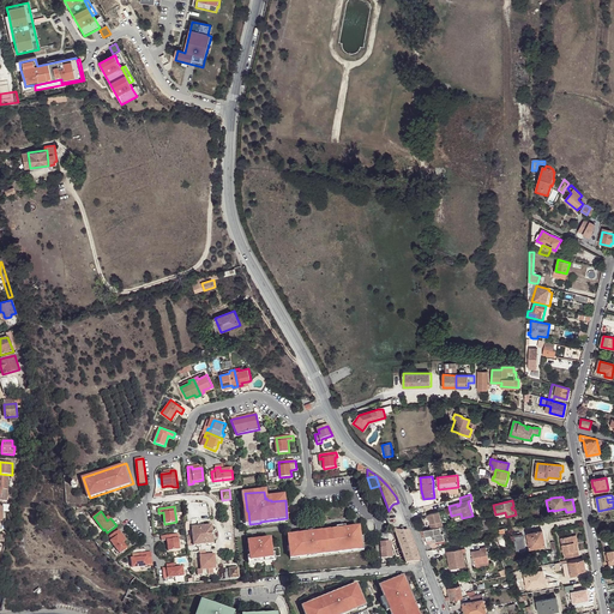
[(438,512),(428,516),(431,528),(441,527),(438,512)]
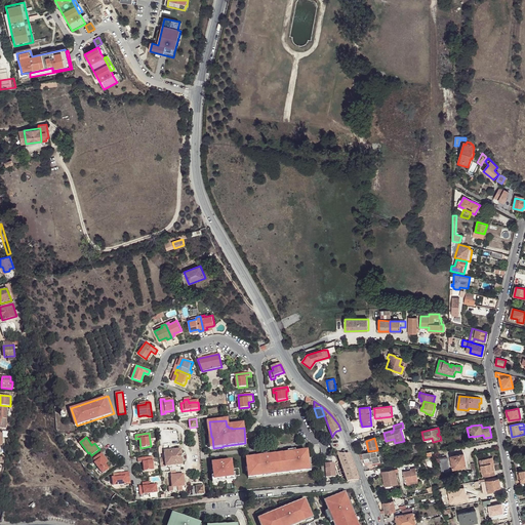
[(182,449),(164,450),(165,460),(160,460),(161,467),(183,465),(182,449)]
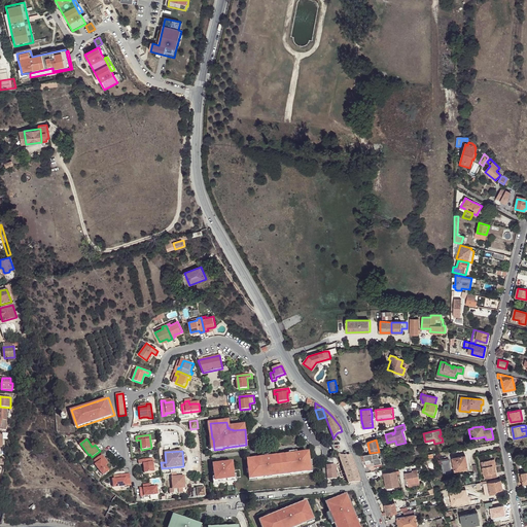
[(291,454),(278,455),(279,471),(292,470),(301,470),(301,469),(312,469),(311,463),(311,453),(303,453),(291,453),(291,454)]
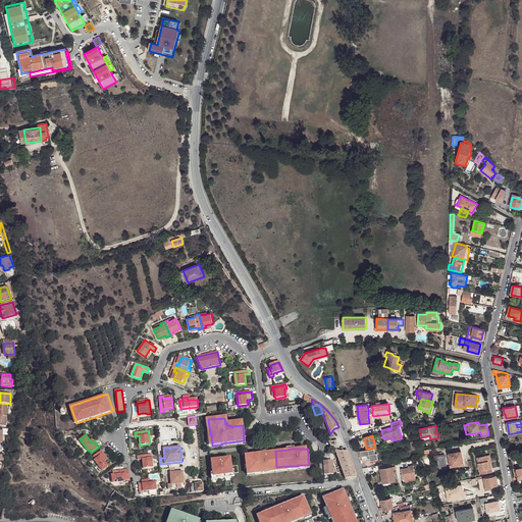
[(348,477),(357,477),(347,450),(345,451),(343,451),(340,451),(337,451),(335,449),(335,451),(336,453),(338,460),(340,461),(342,467),(342,468),(346,478),(348,477)]
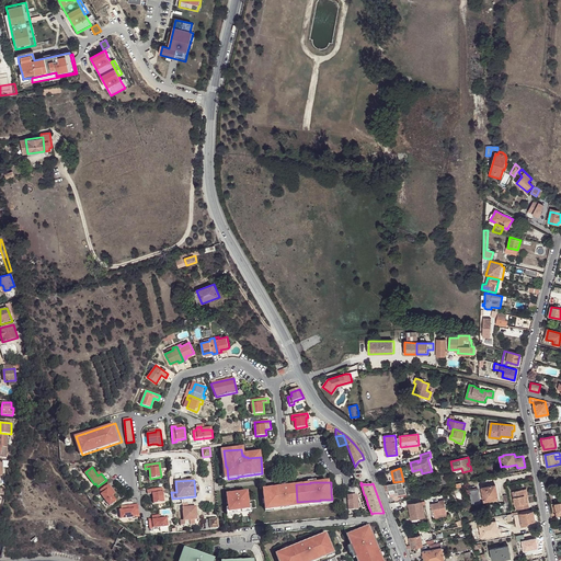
[(109,483),(100,490),(102,493),(101,494),(110,506),(116,501),(112,495),(111,493),(113,490),(109,483)]
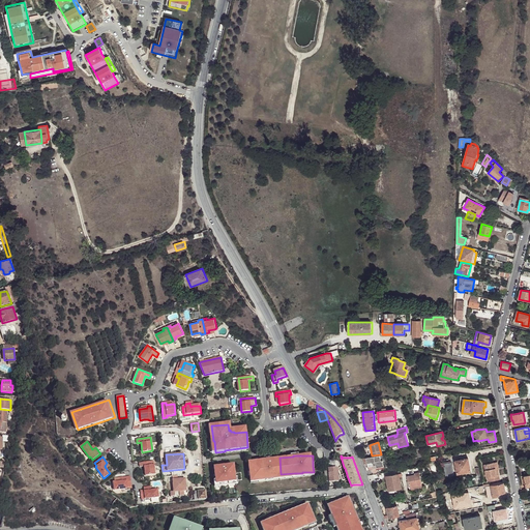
[(280,458),(251,459),(252,475),(259,475),(259,477),(266,477),(266,474),(273,474),(273,476),(281,476),(281,474),(280,458)]
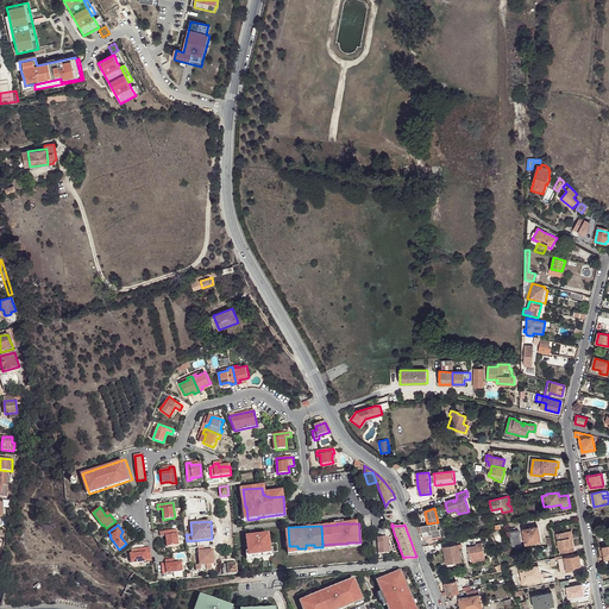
[(522,529),(526,545),(540,541),(538,526),(522,529)]
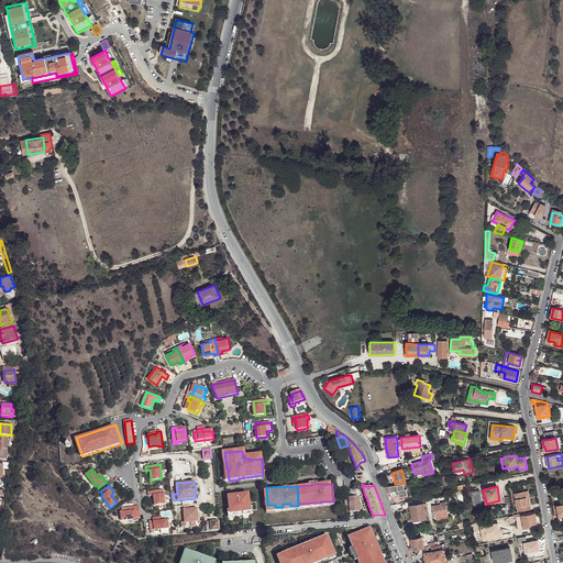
[(163,489),(148,492),(148,496),(153,495),(154,505),(165,504),(163,489)]
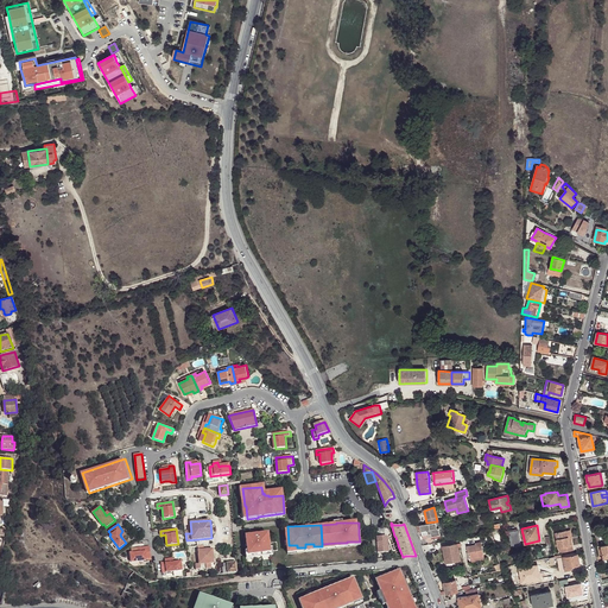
[(508,532),(512,548),(520,545),(518,531),(508,532)]
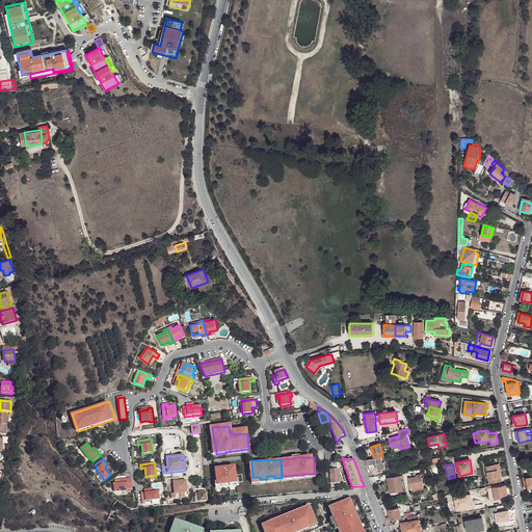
[(498,472),(497,464),(485,467),(487,479),(489,479),(490,483),(502,481),(501,472),(498,472)]
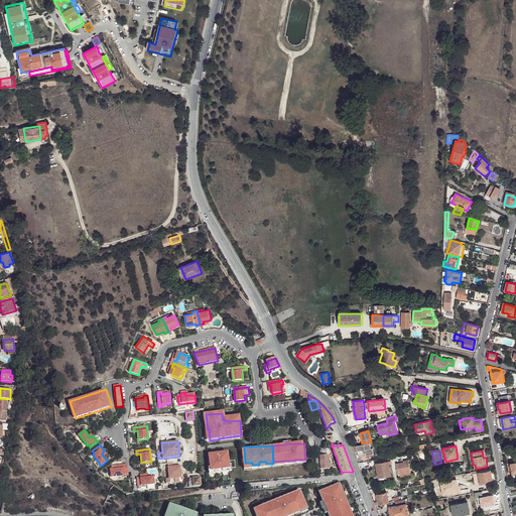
[(209,455),(211,471),(230,469),(229,468),(236,467),(235,461),(229,461),(228,453),(209,455)]
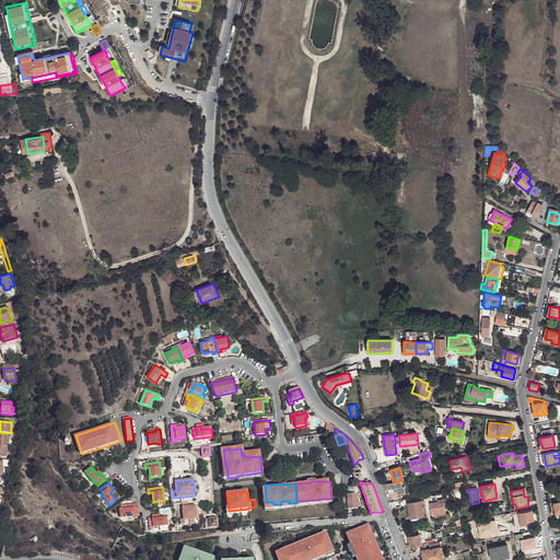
[(342,496),(342,511),(358,510),(357,494),(342,496)]
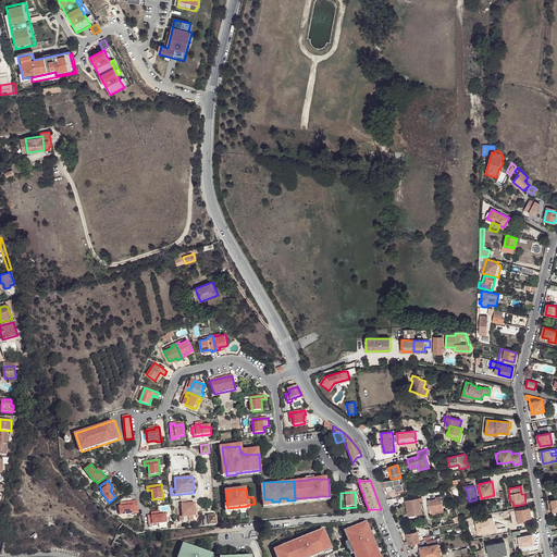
[(431,511),(443,509),(441,496),(435,497),(435,498),(426,499),(428,505),(430,505),(431,511)]
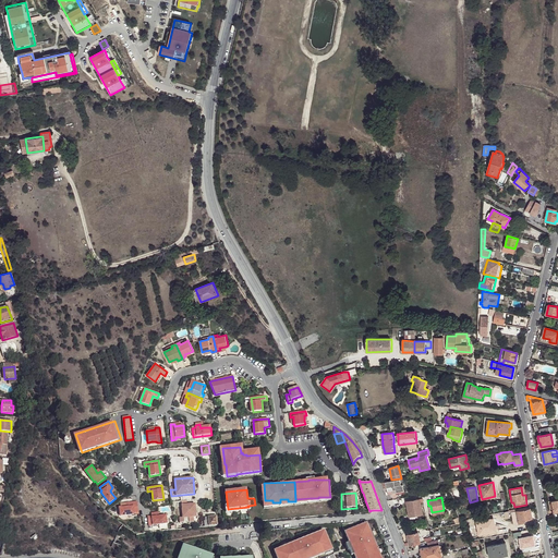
[(422,513),(420,499),(407,501),(409,516),(422,513)]
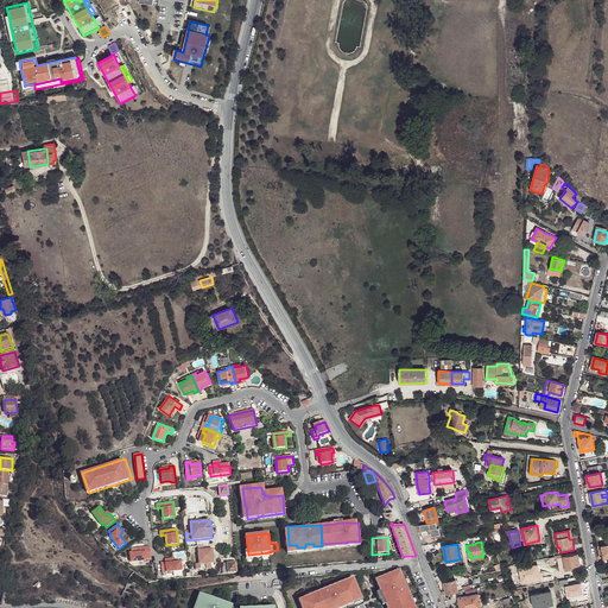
[(151,557),(150,546),(140,548),(141,551),(138,552),(137,548),(131,549),(132,552),(130,552),(131,562),(146,561),(146,558),(151,557)]
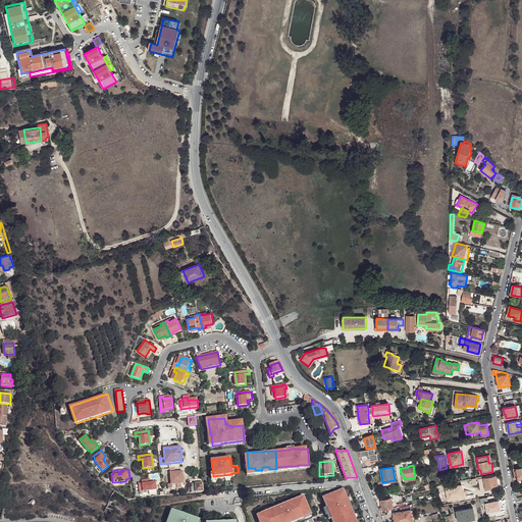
[(183,472),(169,472),(169,484),(184,483),(183,472)]
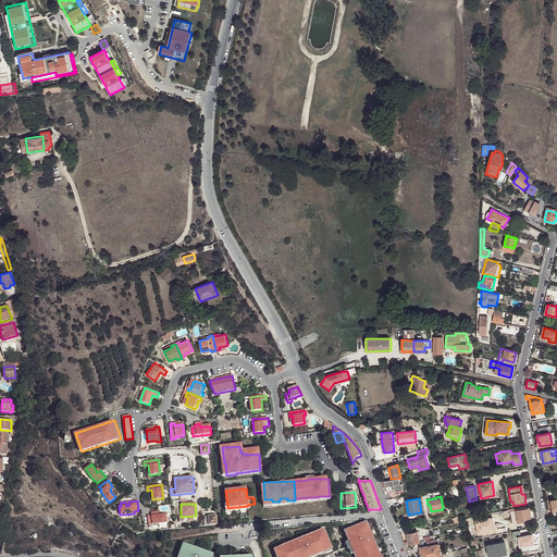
[(444,511),(443,509),(431,511),(430,505),(428,505),(429,515),(444,511)]
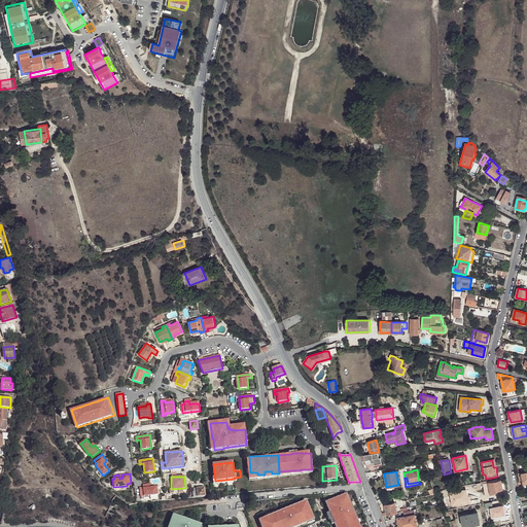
[(488,483),(490,493),(496,492),(495,491),(502,489),(500,480),(488,483)]
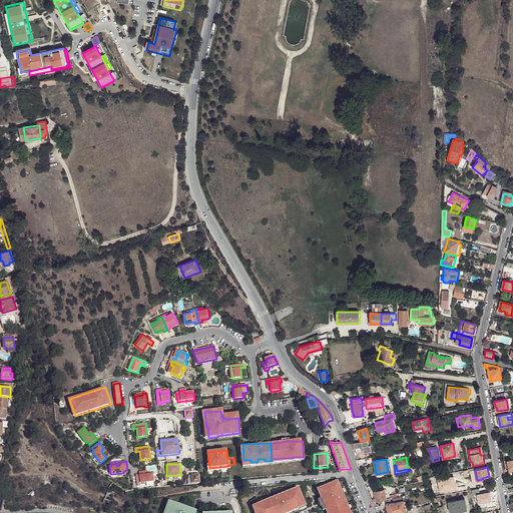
[(135,475),(136,484),(146,483),(153,482),(152,474),(146,475),(143,475),(142,472),(139,472),(139,475),(135,475)]
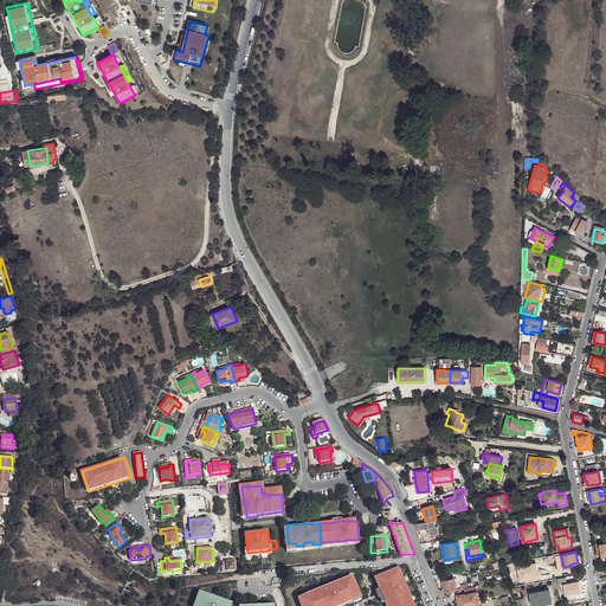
[(234,560),(225,561),(226,572),(236,571),(234,560)]
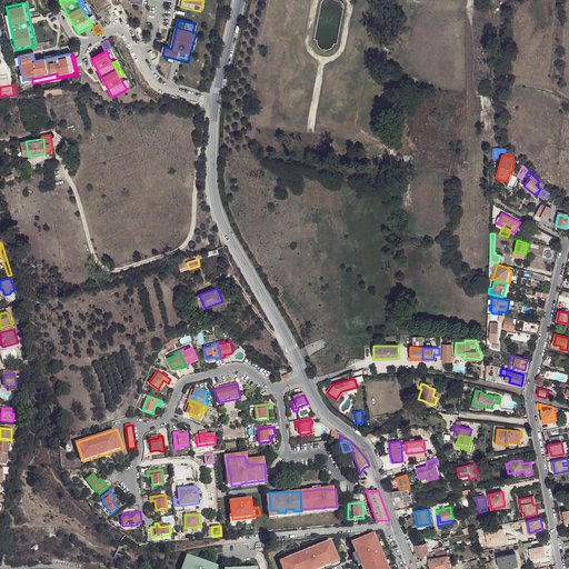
[(373,532),(370,533),(373,541),(375,540),(377,546),(379,545),(378,539),(376,540),(373,532)]
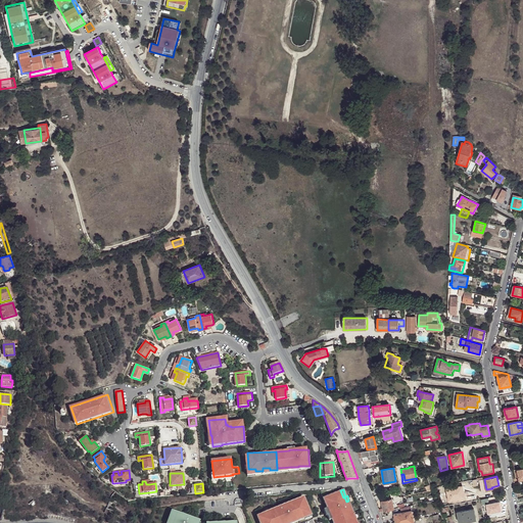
[(352,522),(350,515),(351,514),(349,510),(352,509),(348,501),(346,502),(344,496),(343,497),(340,490),(323,497),(327,508),(324,509),(329,520),(331,519),(333,522),(352,522)]
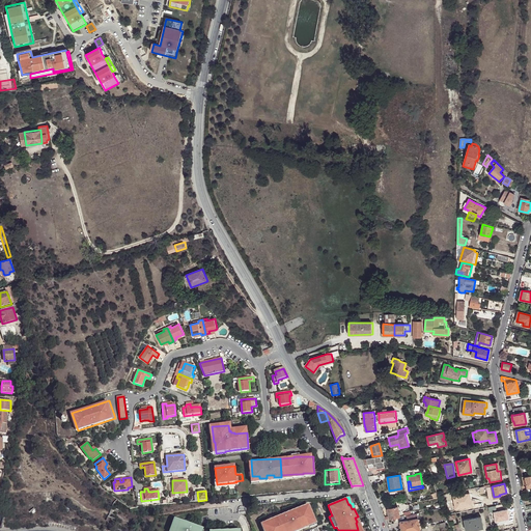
[(261,524),(263,530),(287,530),(295,528),(296,530),(309,526),(308,524),(315,522),(308,505),(302,508),(302,507),(292,510),(285,513),(284,512),(281,513),(281,514),(281,515),(274,519),(261,524)]
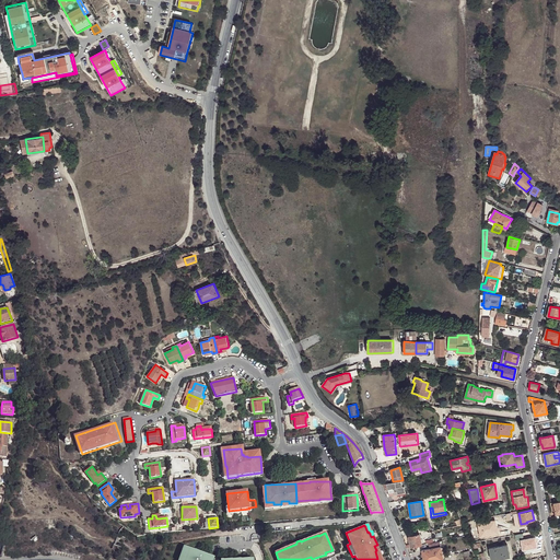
[(408,536),(411,547),(421,545),(419,534),(408,536)]
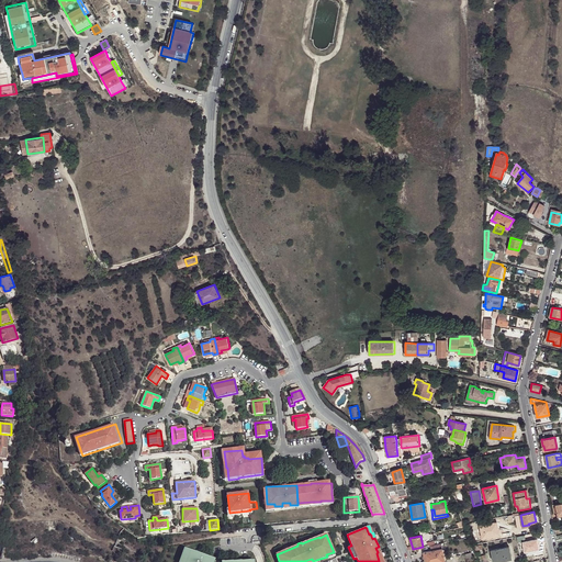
[(504,558),(510,557),(509,547),(491,550),(493,561),(504,560),(504,558)]
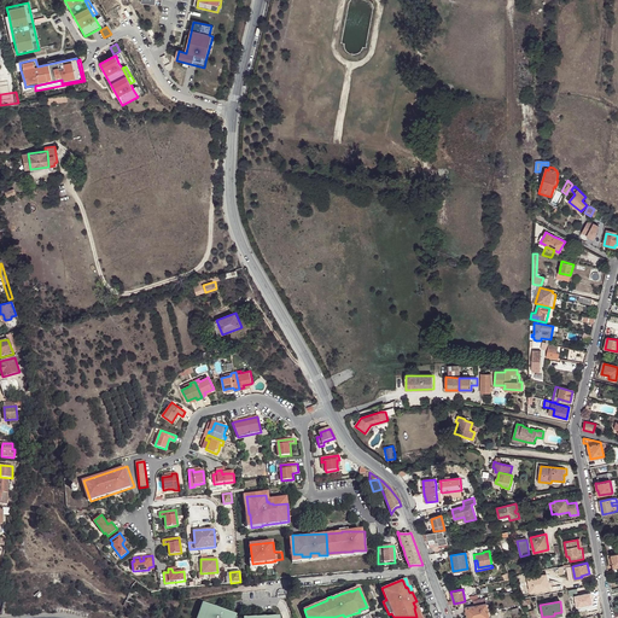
[(487,602),(473,606),(465,607),(467,616),(468,616),(468,617),(487,617),(489,617),(487,602)]
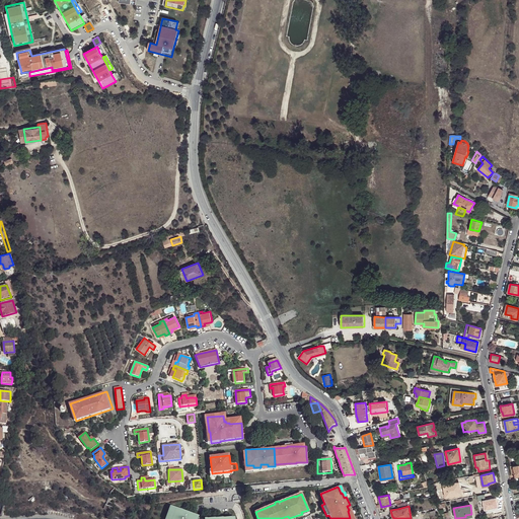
[(172,512),(169,511),(166,518),(194,518),(196,516),(189,513),(181,510),(174,508),(172,512)]
